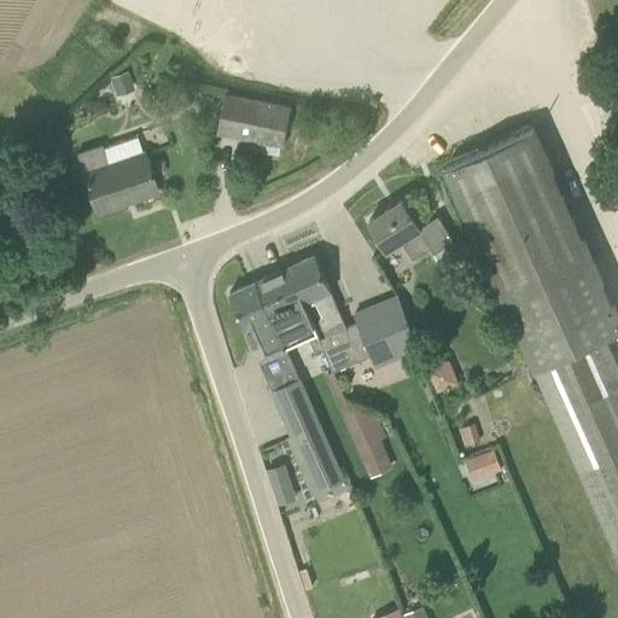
[(116,91),(133,83),(128,70),(111,76),(116,91)]
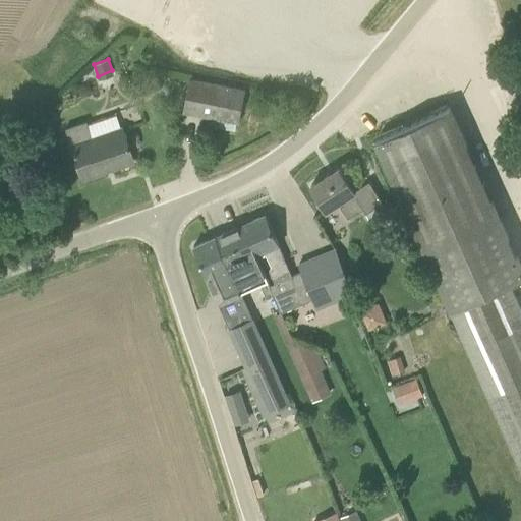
[(184,111),(214,116),(240,122),(246,90),(190,79),(184,111)]
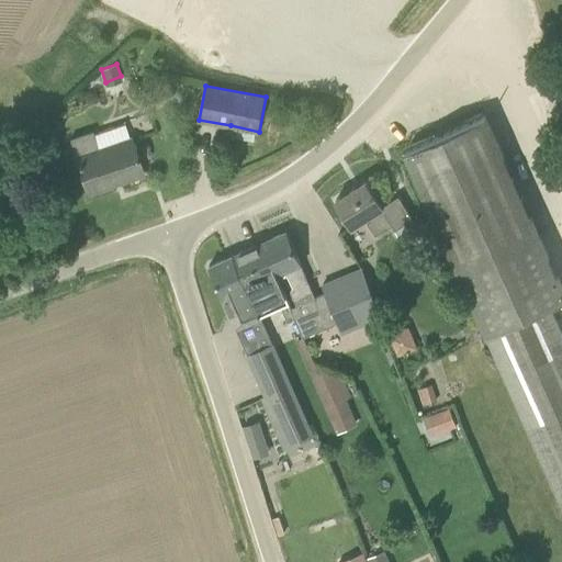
[(561,301),(561,290),(483,115),(403,150),(417,181),(486,334),(550,305),(561,301)]
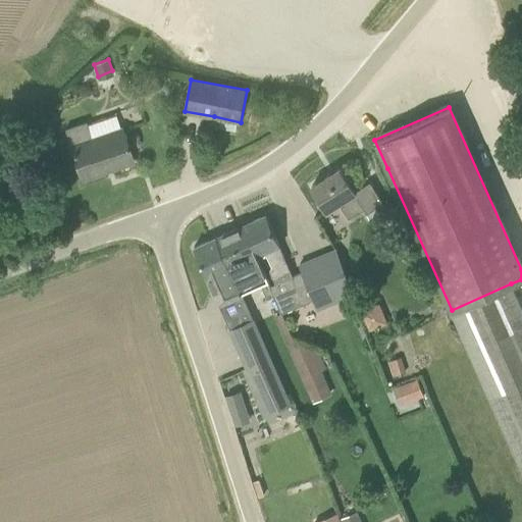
[(92,139),(87,125),(86,122),(65,129),(70,146),(69,146),(81,179),(133,161),(121,128),(92,139)]
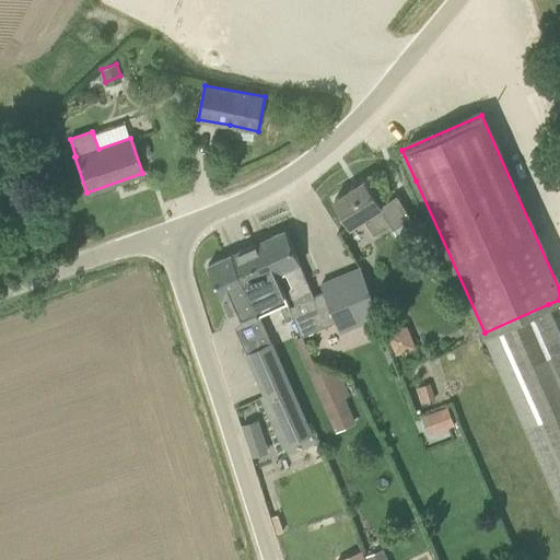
[(364,179),(335,199),(352,224),(364,218),(375,235),(395,222),(397,226),(412,218),(396,194),(381,205),(364,179)]
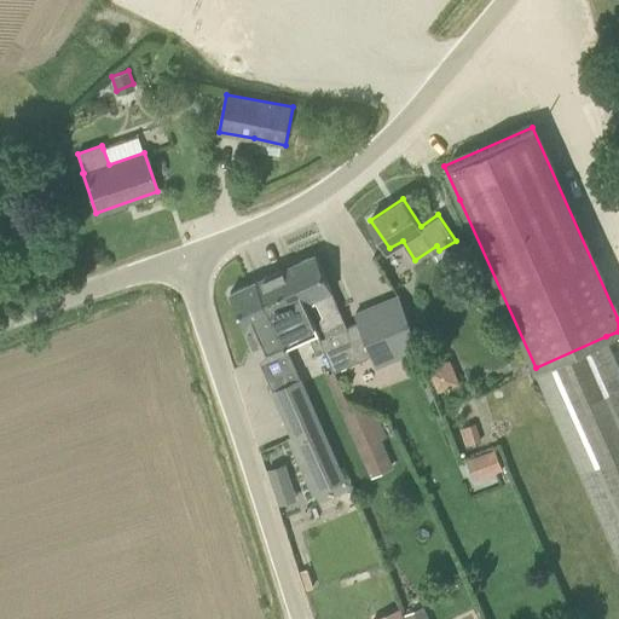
[(325,350),(325,351),(335,371),(375,353),(365,333),(353,339),(316,254),(289,266),(306,304),(310,301),(312,308),(316,307),(328,335),(320,339),(325,350)]
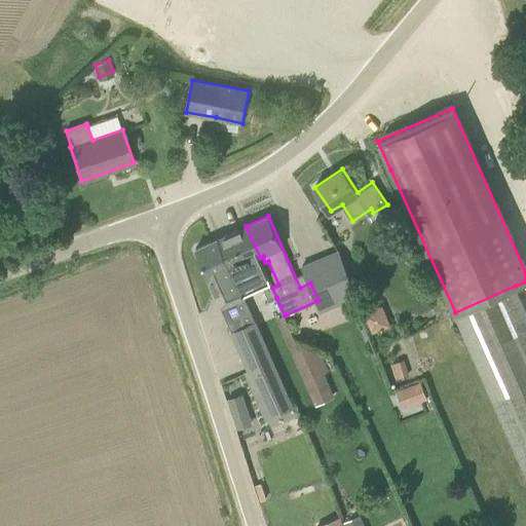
[(272,288),(270,284),(260,258),(246,226),(219,238),(233,269),(245,295),(250,293),(263,287),(269,301),(276,297),(272,288)]
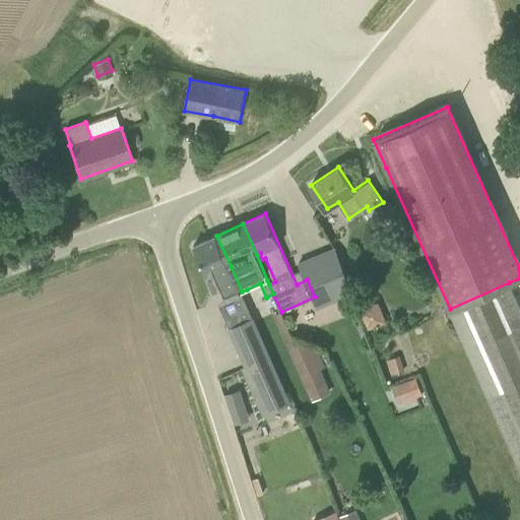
[(211,275),(218,291),(221,300),(218,302),(264,403),(271,399),(275,408),(290,401),(242,291),(231,266),(216,236),(194,246),(208,276),(211,275)]
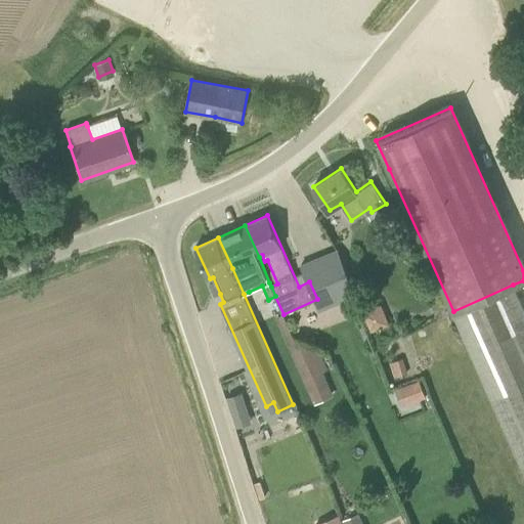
[(309,281),(317,299),(337,291),(342,301),(360,293),(340,247),(301,263),(304,270),(309,281)]
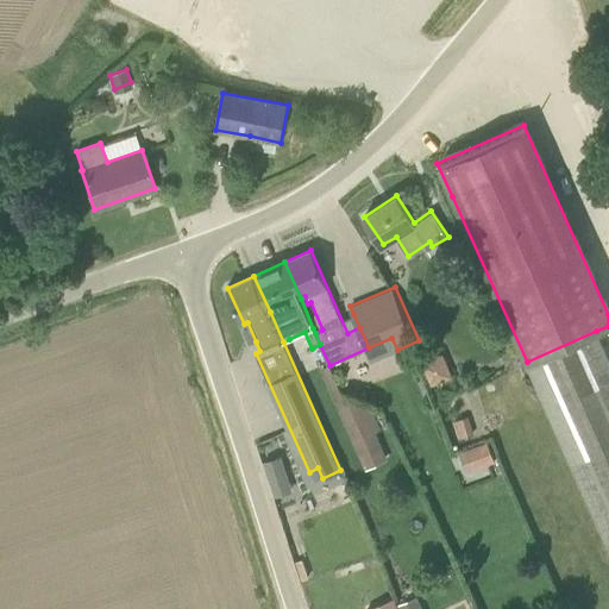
[(608,359),(596,331),(527,362),(608,544),(608,359)]
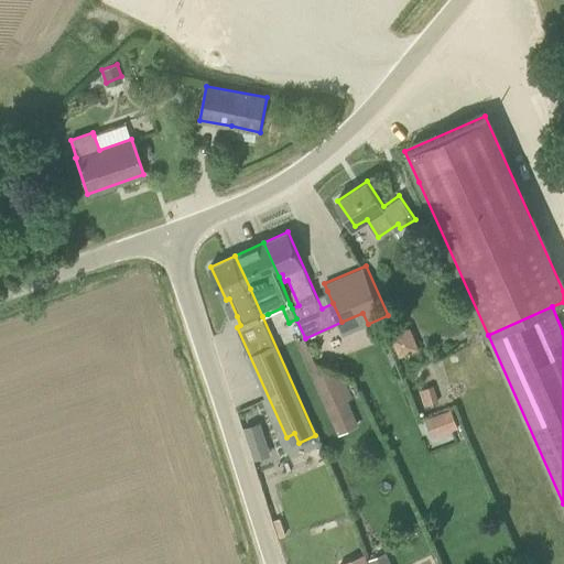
[(420,349),(411,327),(391,335),(400,358),(420,349)]
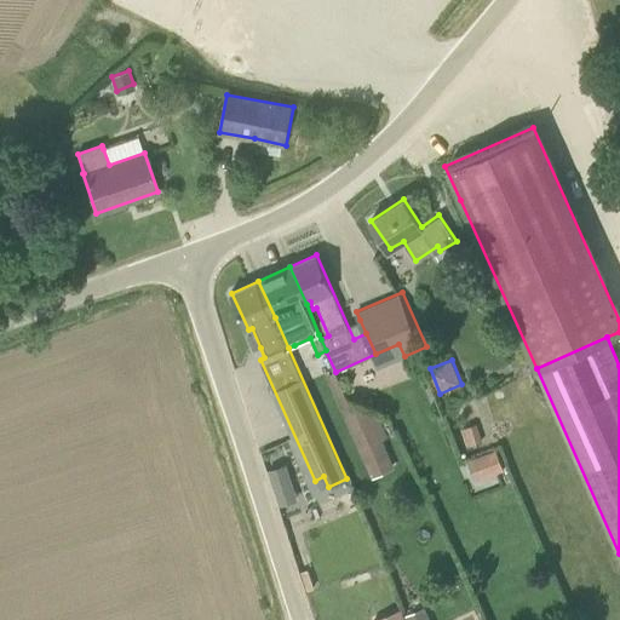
[(372,476),(399,466),(374,406),(348,417),(372,476)]
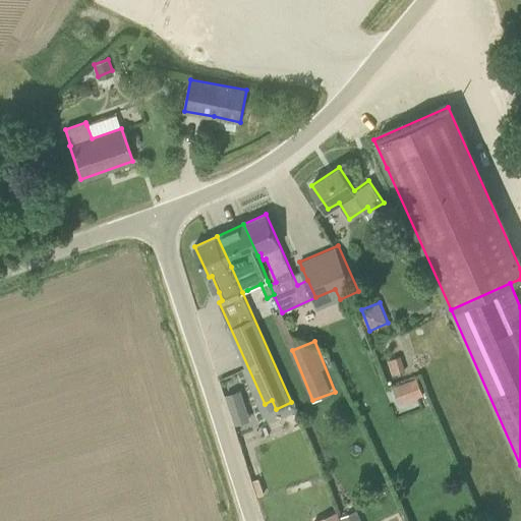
[(389,358),(393,373),(405,370),(401,355),(389,358)]
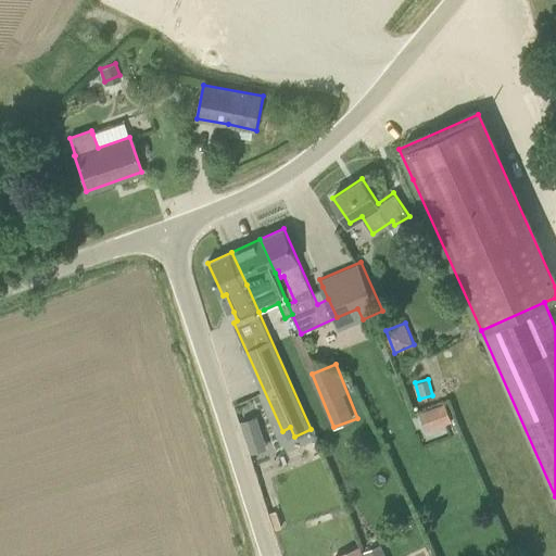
[(427,432),(453,421),(445,403),(419,413),(427,432)]
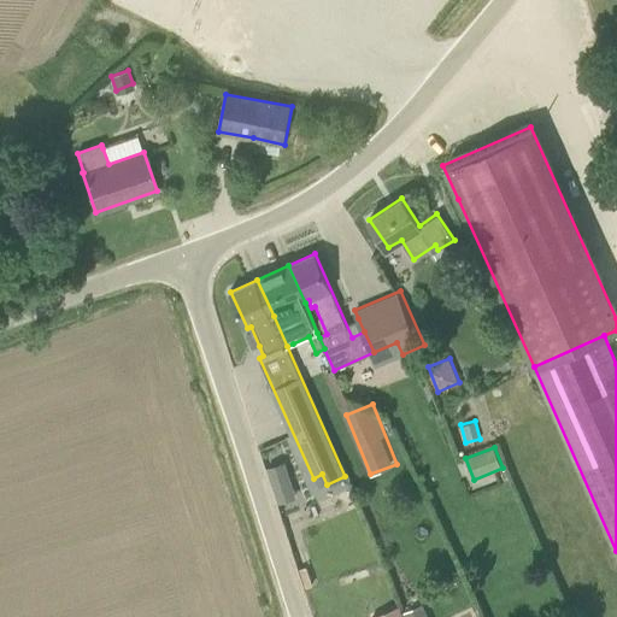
[(265,465),(275,500),(295,494),(285,459),(265,465)]
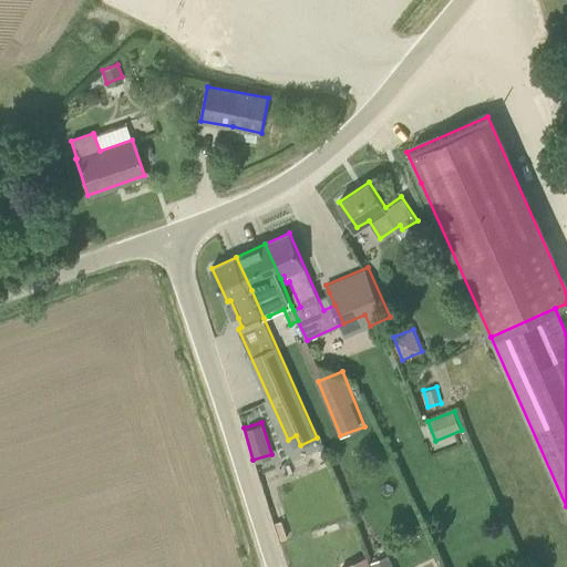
[(392,566),(388,555),(370,563),(371,566),(392,566)]
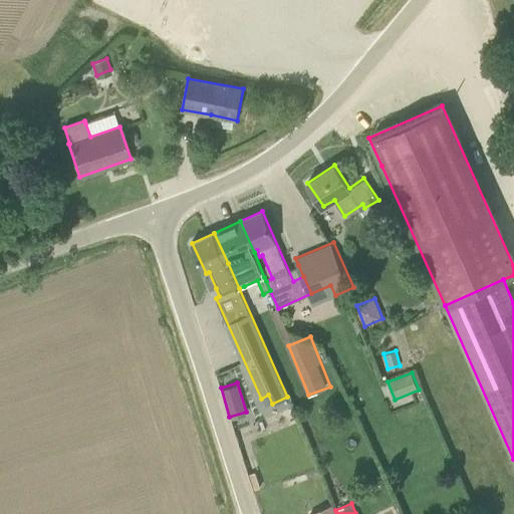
[(310,513),(336,513),(333,505),(310,513)]
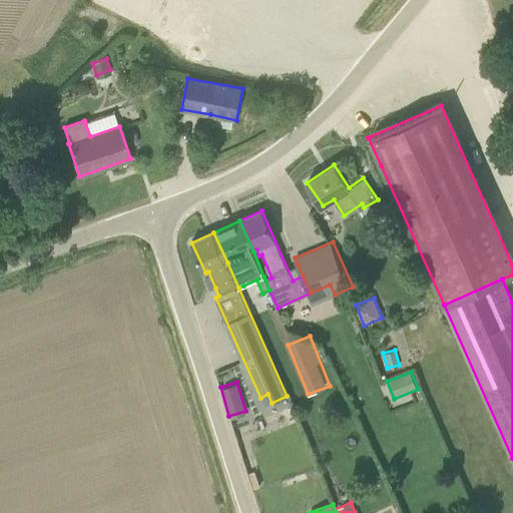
All buildings are outlined.
